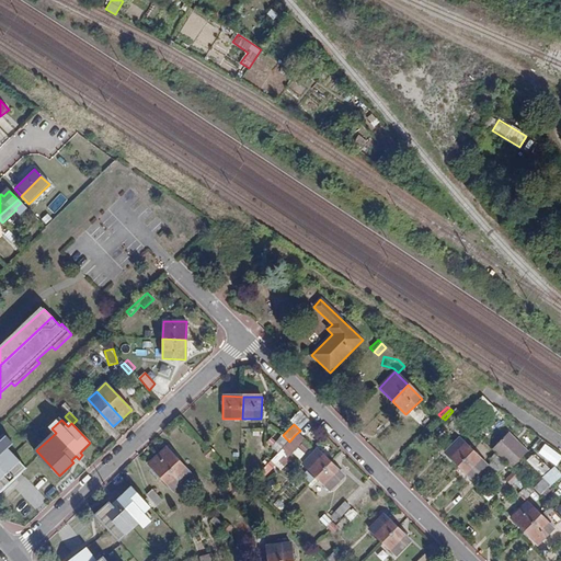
[(492,447),(500,455),(517,437),(510,430),(492,447)]
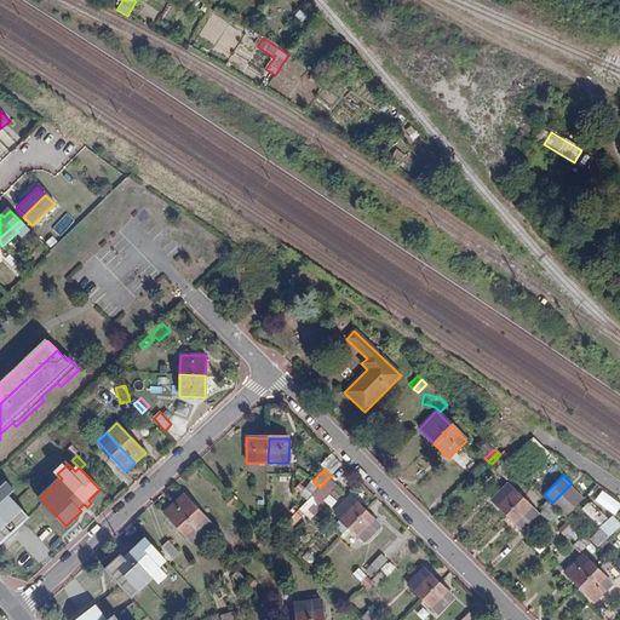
[(0,487),(0,486),(0,537),(4,541),(32,516),(13,495),(18,491),(9,480),(0,487)]
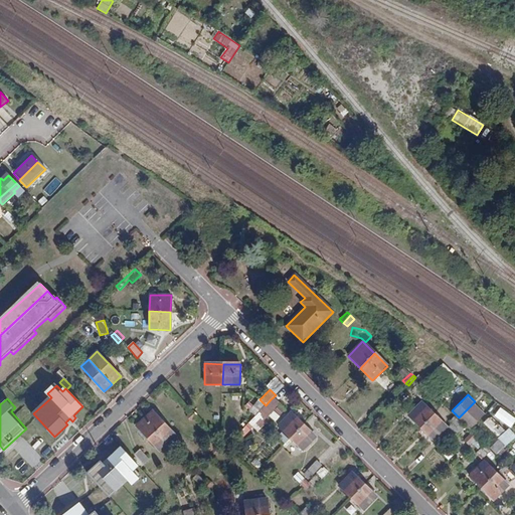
[(408,415),(420,427),(434,414),(421,401),(408,415)]
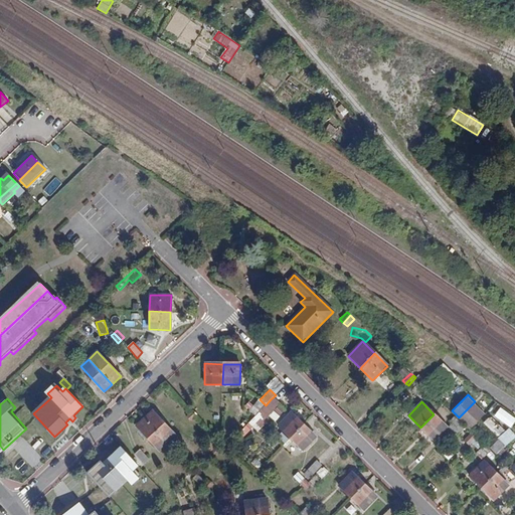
[(470,428),(486,412),(475,401),(459,417),(470,428)]
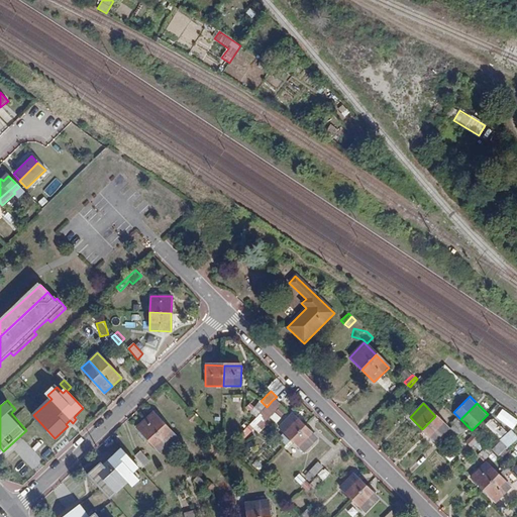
[(177,438),(152,413),(144,420),(169,445),(177,438)]
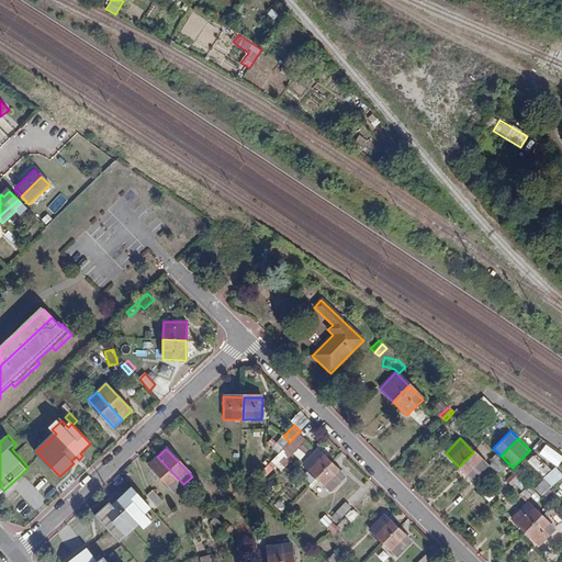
[(317,450),(303,465),(316,479),(332,463),(317,450)]
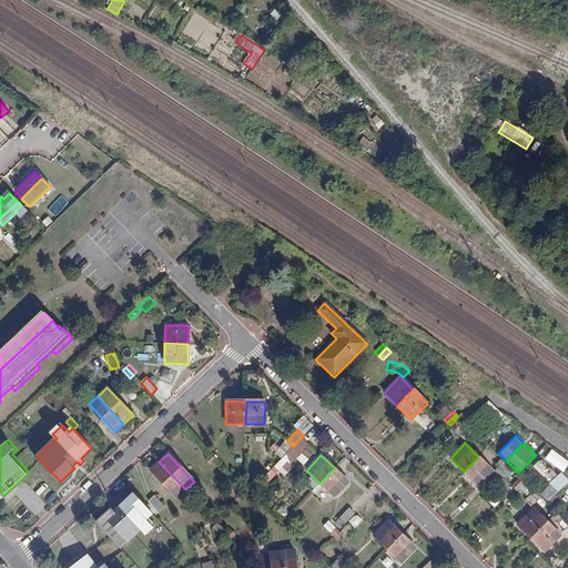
[(234,480),(243,480),(244,456),(235,456),(234,480)]
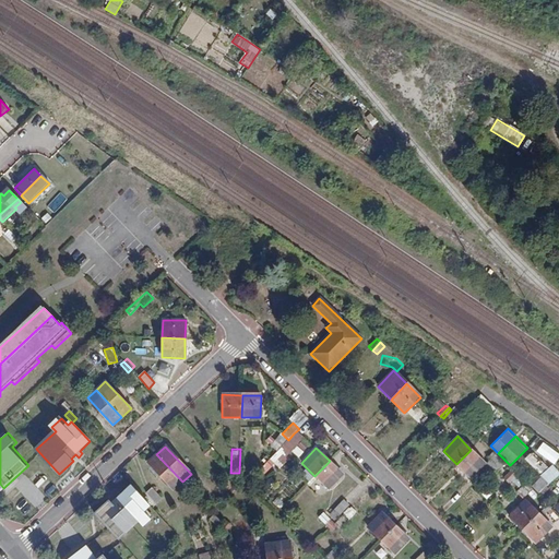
[(275,465),(285,455),(278,450),(270,460),(273,463),(275,465)]
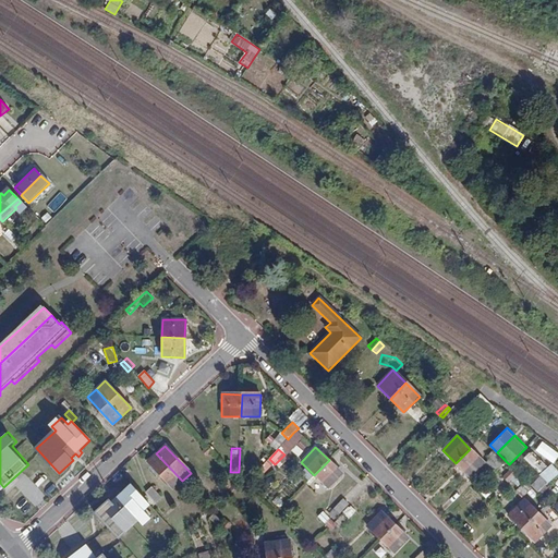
[(470,476),(483,462),(470,449),(456,463),(470,476)]
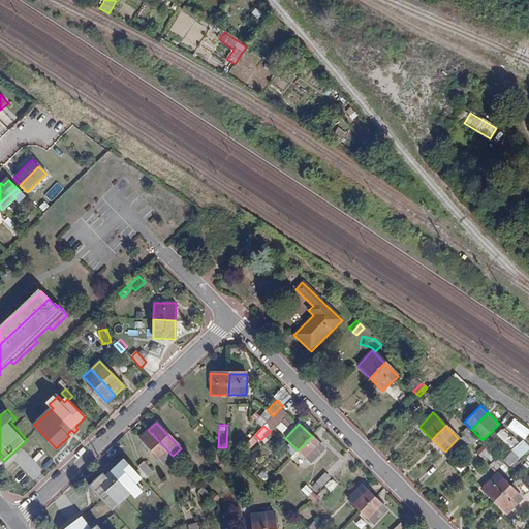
[(499,434),(514,447),(519,442),(505,428),(499,434)]
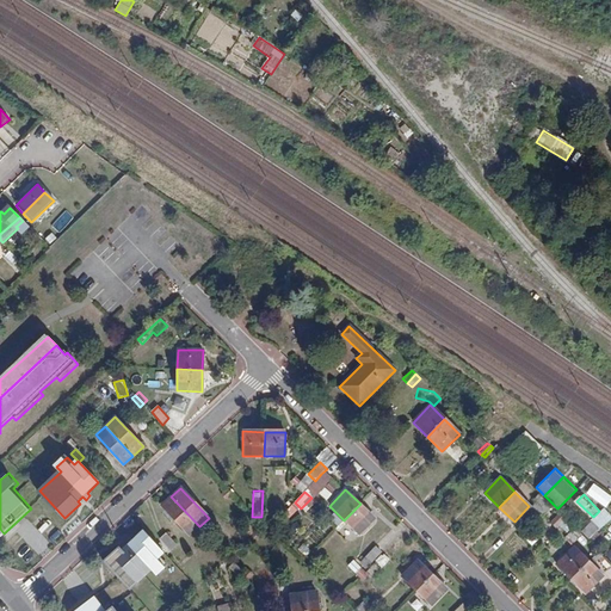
[(542,495),(531,505),(543,517),(553,506),(542,495)]
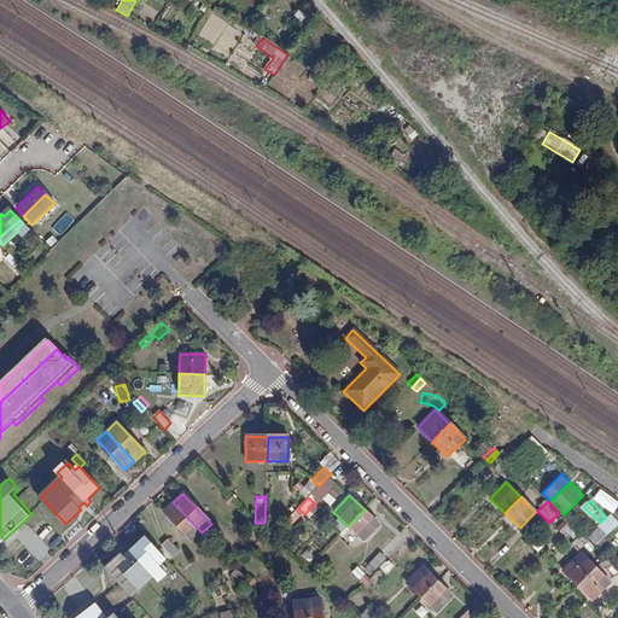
[(192,542),(202,532),(173,502),(163,512),(192,542)]
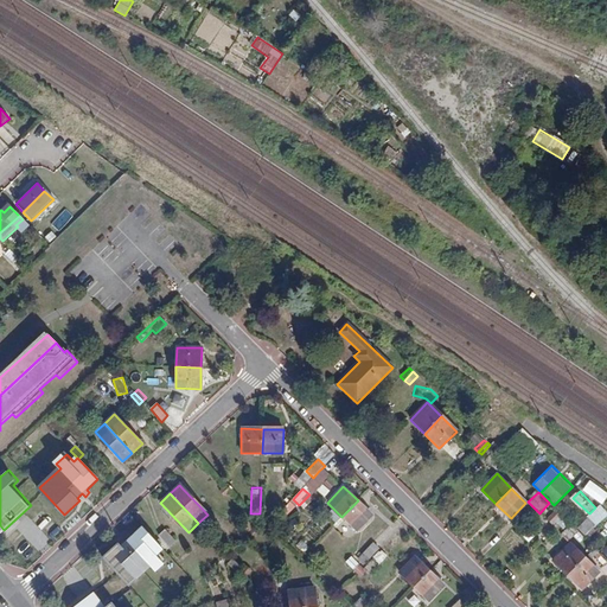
[(287,504),(292,509),(296,503),(293,499),(292,500),(287,504)]
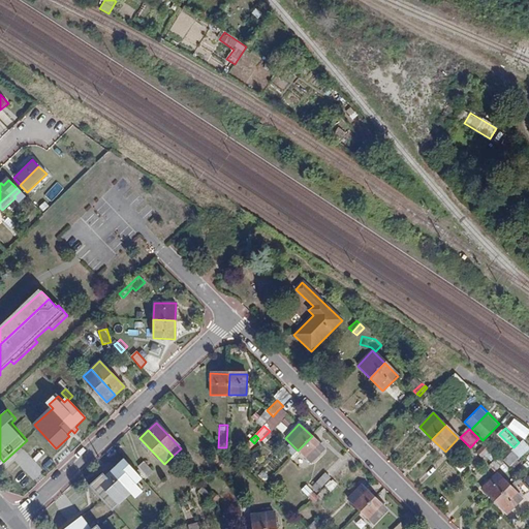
[(311,463),(324,449),(312,436),(298,450),(311,463)]
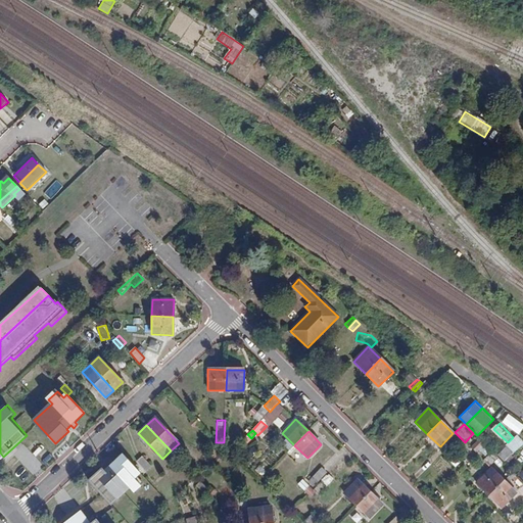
[(522,439),(518,434),(497,454),(505,462),(522,444),(522,439)]
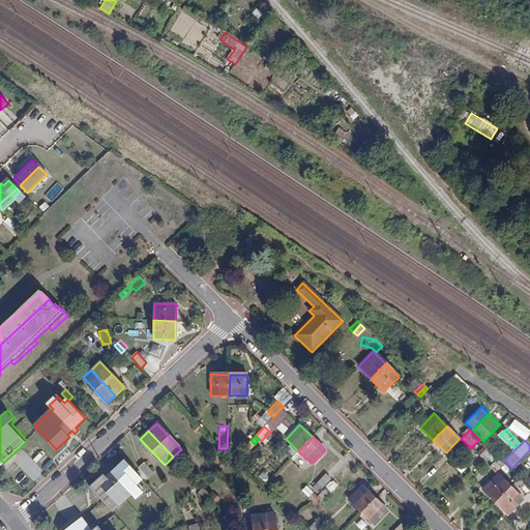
[(477,452),(479,454),(487,448),(484,445),(477,452)]
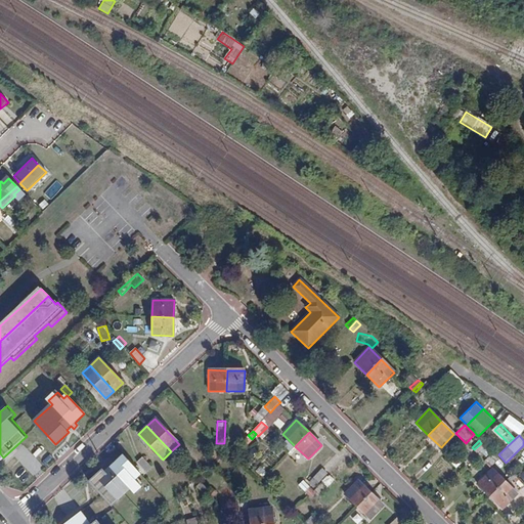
[(477,452),(484,445),(481,443),(474,449),(477,452)]
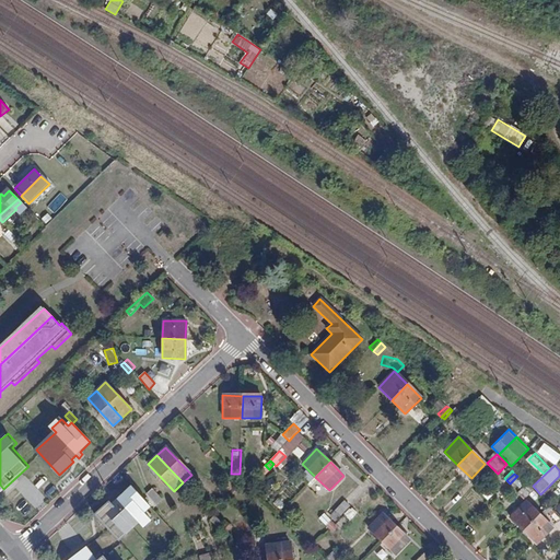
[(520,491),(527,498),(534,491),(527,485),(520,491)]
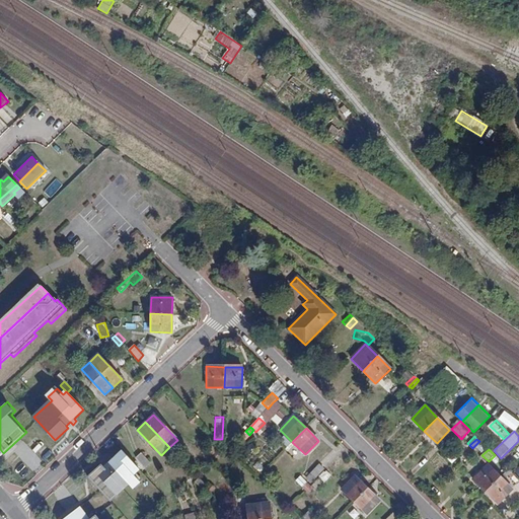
[(138,467),(121,450),(113,458),(109,456),(106,459),(108,462),(104,466),(102,464),(90,475),(112,498),(128,482),(132,486),(141,477),(135,471),(138,467)]
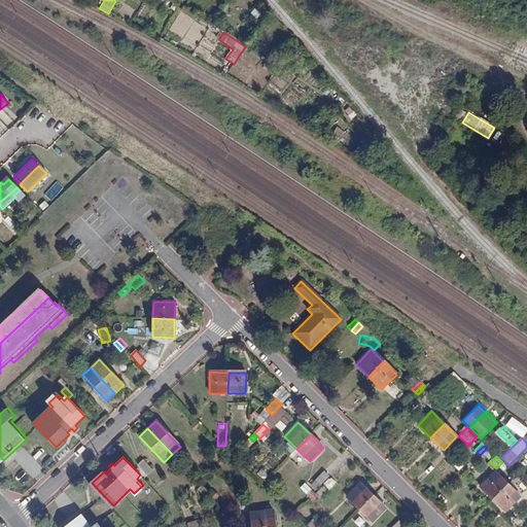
[(138,465),(143,470),(139,473),(140,475),(144,479),(152,470),(143,460),(138,465)]
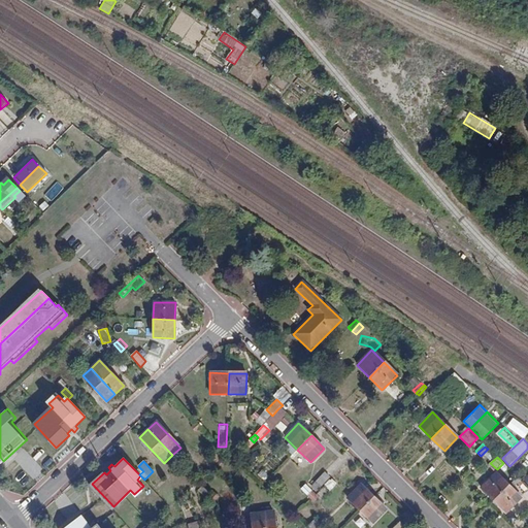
[(310,487),(316,492),(330,477),(324,472),(310,487)]
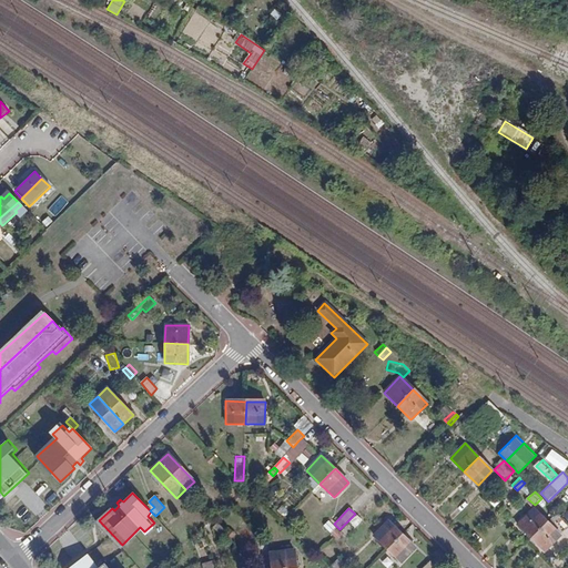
[(518,525),(530,537),(546,521),(534,508),(518,525)]
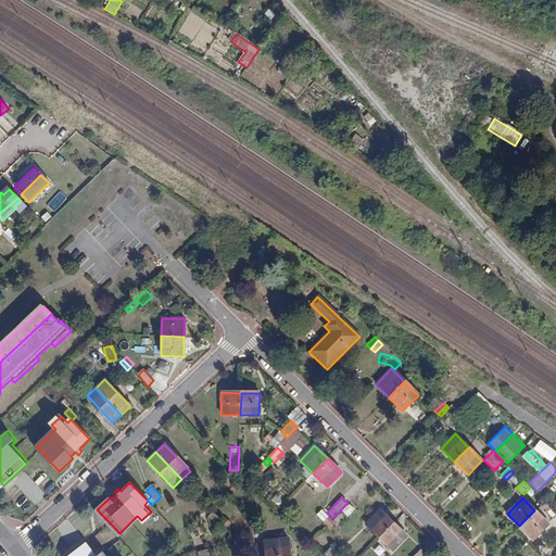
[(349,505),(332,521),(335,525),(338,528),(354,510),(349,505)]
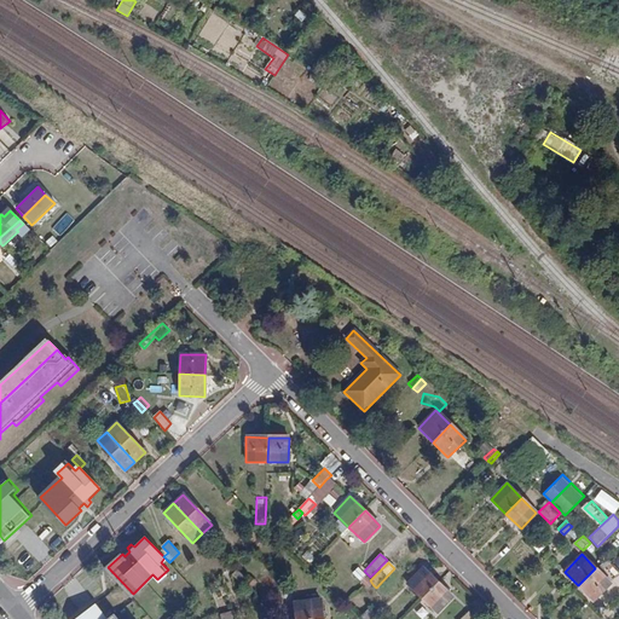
[(406,584),(422,599),(438,583),(423,568),(406,584)]
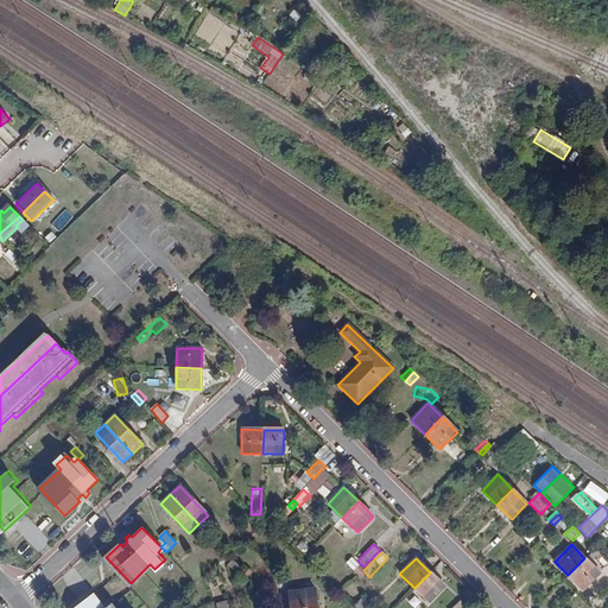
[(583,590),(600,574),(584,558),(568,575),(583,590)]
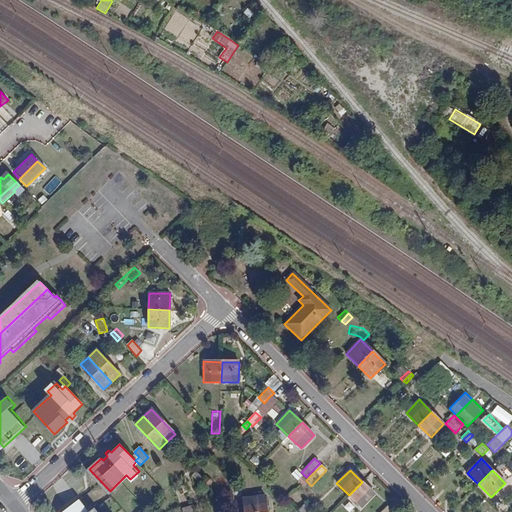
[(301,475),(296,480),(300,484),(305,479),(301,475)]
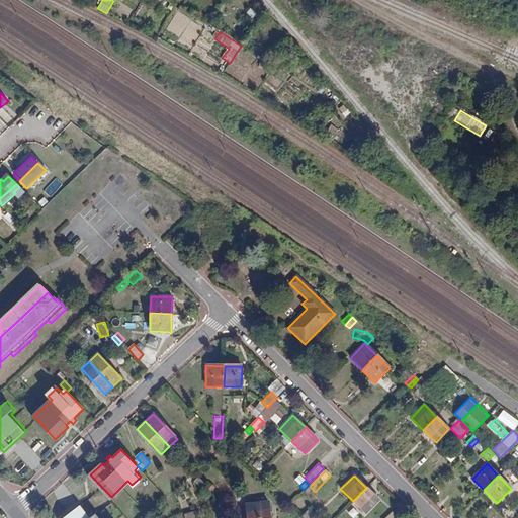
[(365,514),(378,500),(366,488),(353,501),(365,514)]
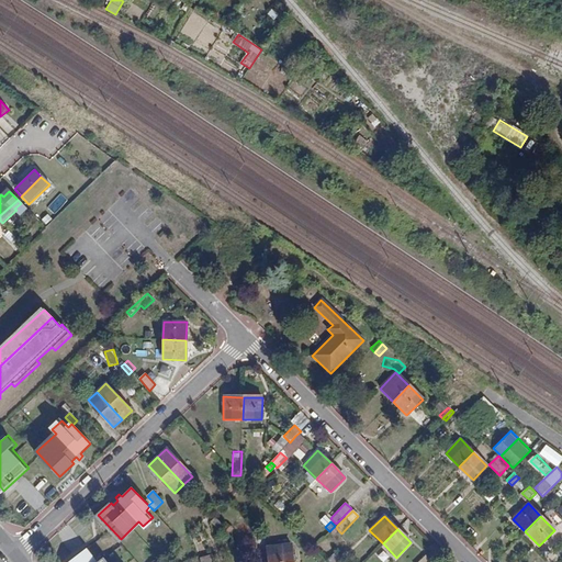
[(255,542),(262,549),(270,540),(262,534),(255,542)]
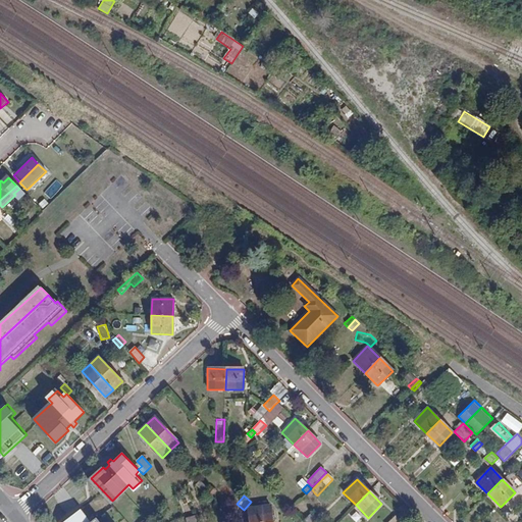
[(272,521),(270,506),(260,508),(261,521),(272,521)]
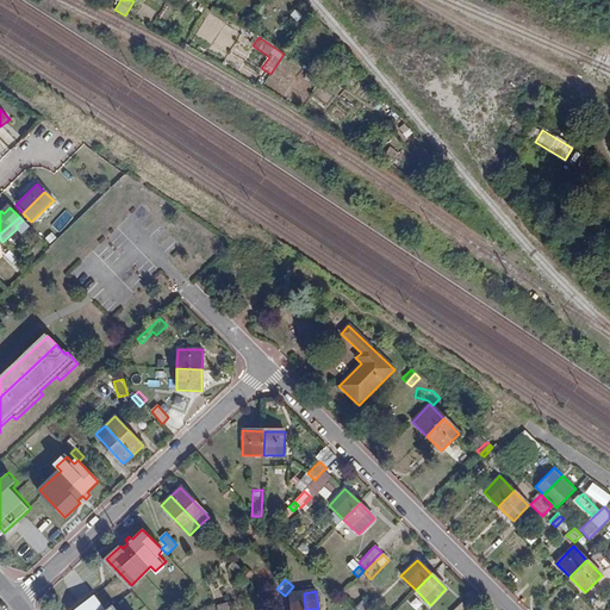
[(290,595),(291,609),(305,609),(304,593),(290,595)]
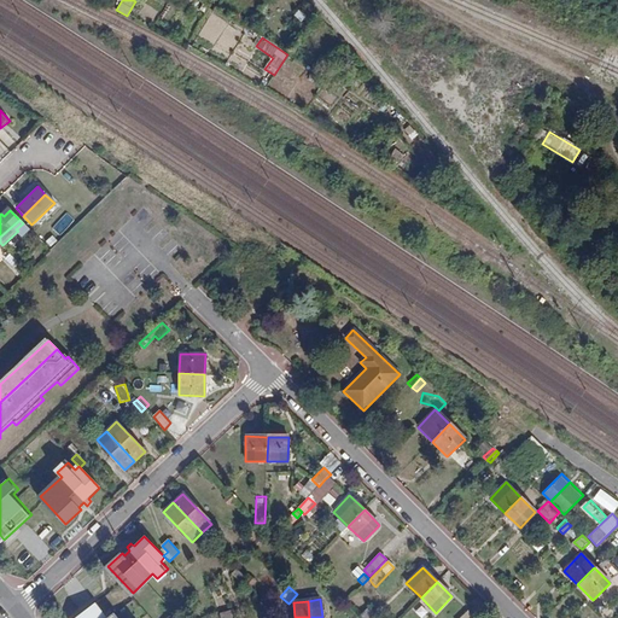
[(108,617),(105,617),(95,605),(77,617),(116,617),(112,614),(108,617)]
